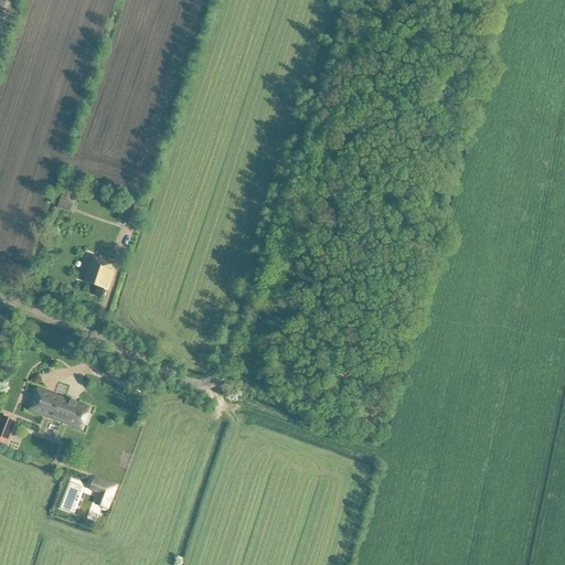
[(66,180),(57,209),(70,213),(72,204),(66,202),(73,181),(66,180)]
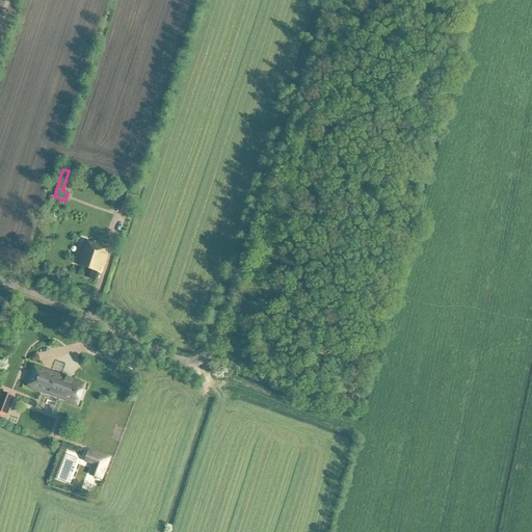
[(116,209),(129,213),(134,197),(122,193),(116,209)]
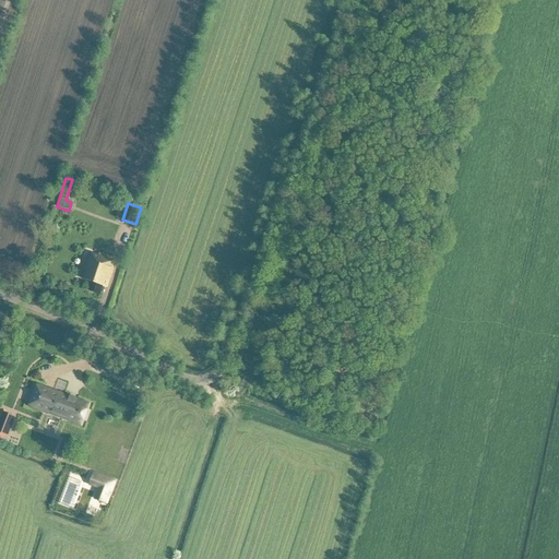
[(107,287),(115,263),(91,254),(82,278),(93,282),(90,290),(99,294),(103,286),(107,287)]
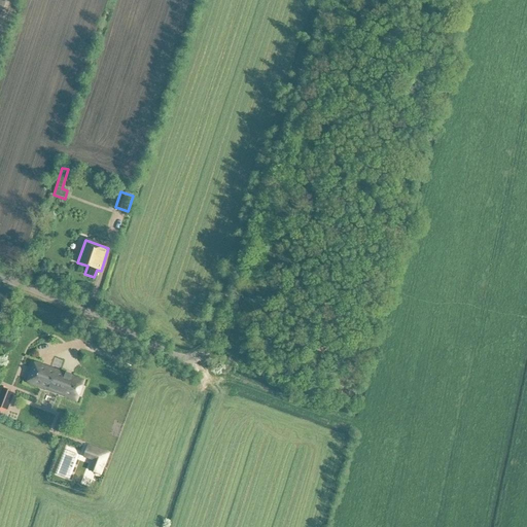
[(35,363),(28,383),(76,400),(83,381),(35,363)]
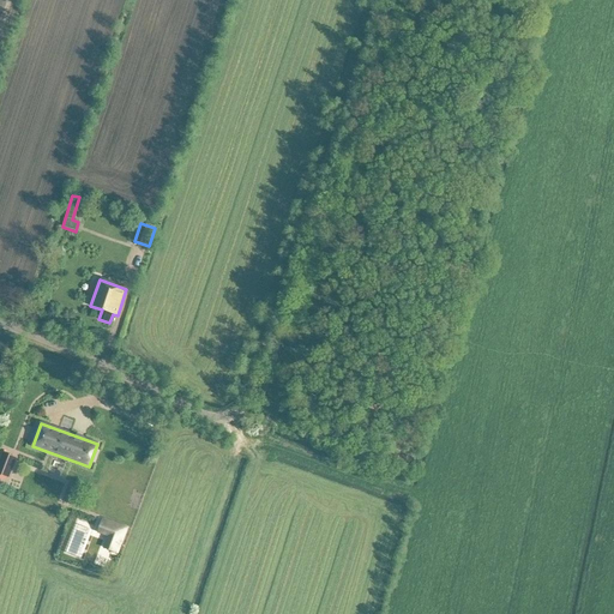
[(0,475),(10,480),(18,458),(0,451),(0,475)]
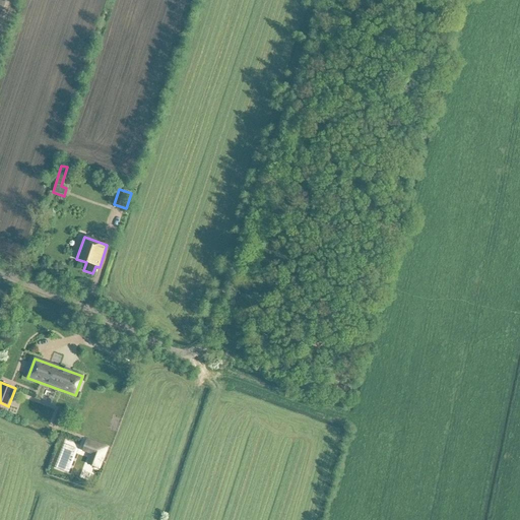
[(107,448),(88,441),(84,451),(93,454),(90,462),(100,466),(107,448)]
